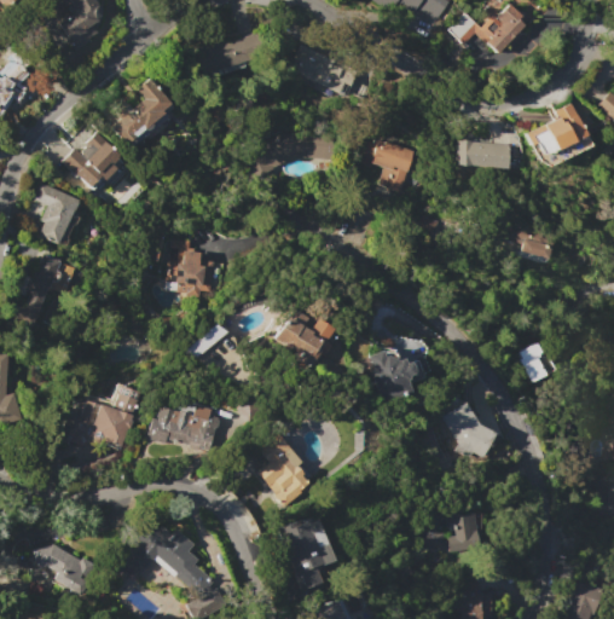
[(21,0),(10,10),(0,0),(21,0)]
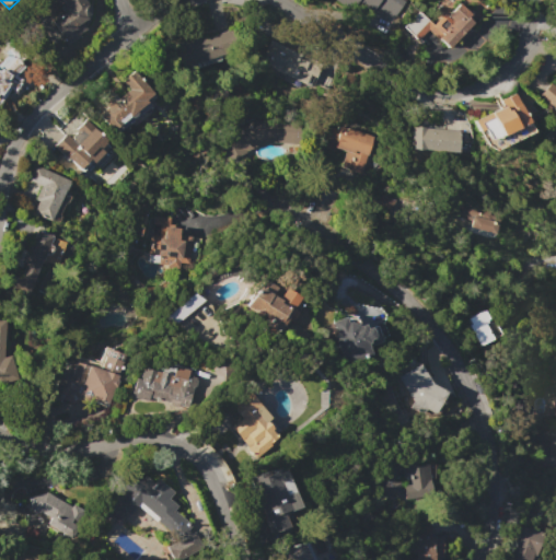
[(88,0),(93,7),(93,10),(92,14),(89,16),(90,19),(85,22),(90,28),(82,35),(84,36),(71,46),(54,23),(61,18),(62,19),(66,16),(65,14),(68,12),(64,8),(69,4),(67,0),(88,0)]
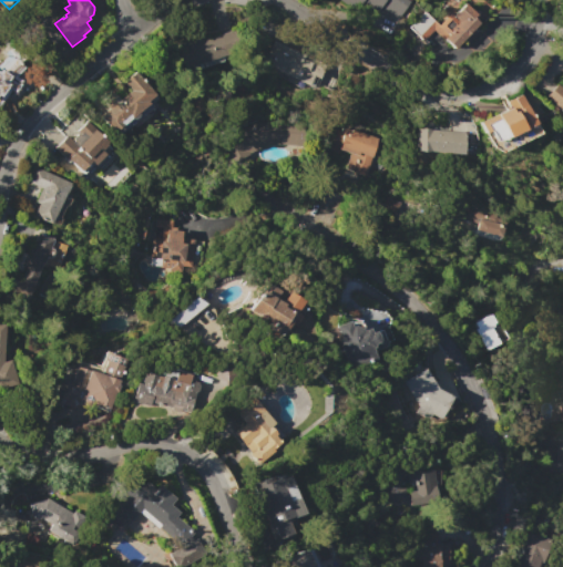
[(412,0),(400,18),(384,7),(382,9),(369,0),(412,0)]
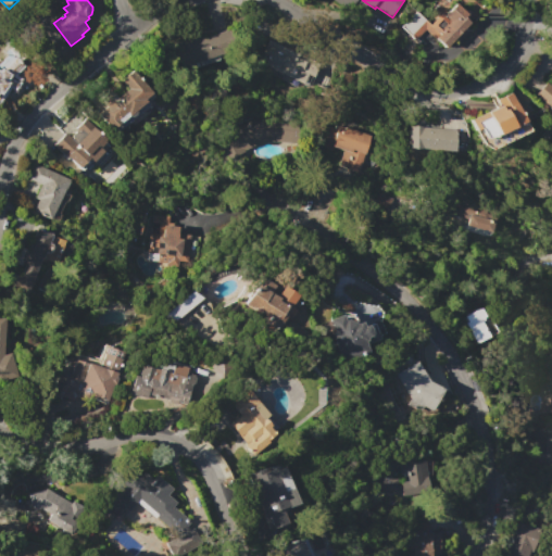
[(459,3),(469,13),(467,16),(473,21),(449,48),(428,30),(419,40),(414,36),(428,21),(433,25),(443,13),(447,16),(459,3)]
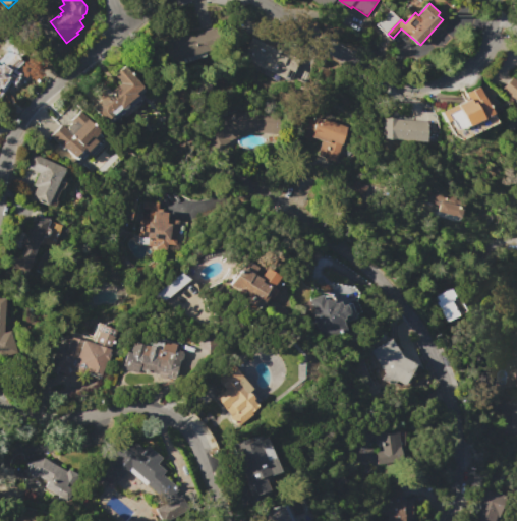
[(169,37),(189,31),(191,37),(221,26),(227,46),(207,52),(209,56),(179,66),(169,37)]
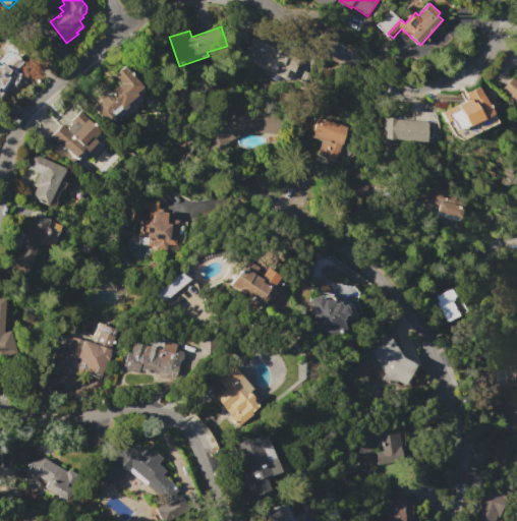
[(254,35),(302,59),(291,81),(283,77),(280,83),(264,75),(267,69),(243,57),(254,35)]
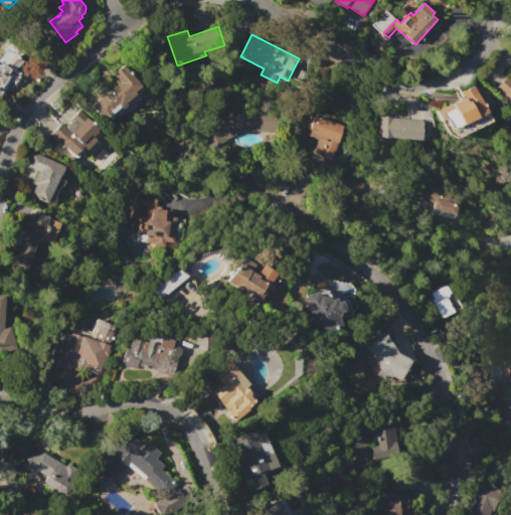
[(16,70),(18,72),(1,97),(0,96),(0,58),(1,59),(9,51),(7,49),(11,46),(25,61),(16,70)]
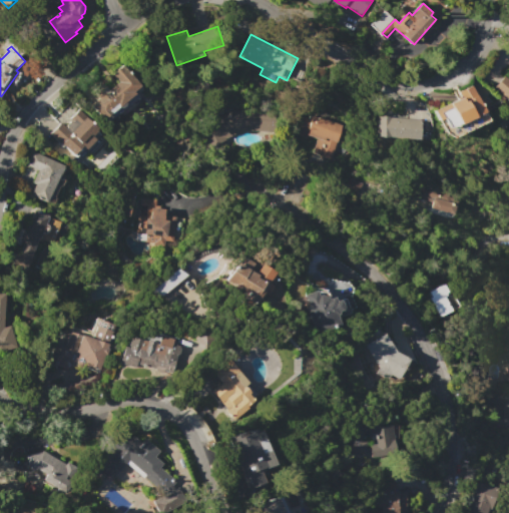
[(124,65),(142,85),(135,92),(136,93),(121,106),(118,103),(110,110),(112,113),(105,119),(92,105),(99,98),(96,95),(106,86),(110,90),(120,81),(114,74),(124,65)]
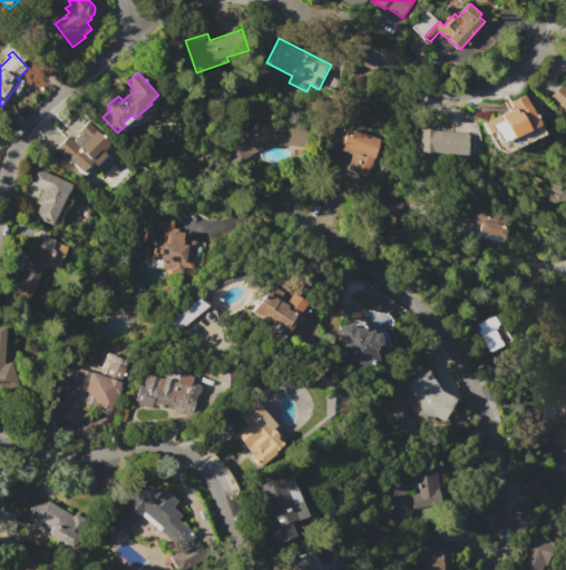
[(565,112),(549,96),(562,84),(565,87),(565,112)]
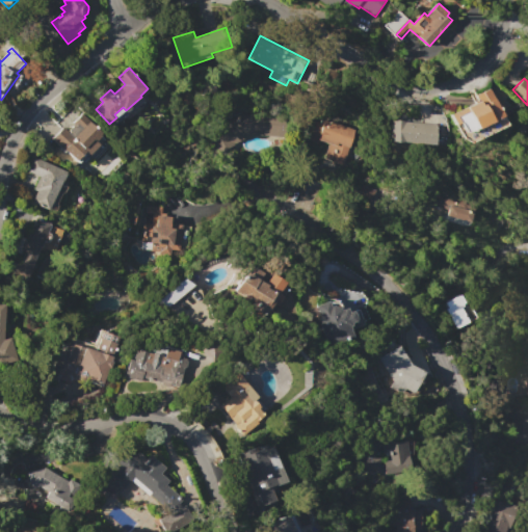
[(491,88),(504,115),(477,128),(469,111),(457,117),(460,123),(456,125),(451,114),(478,101),(475,96),(491,88)]
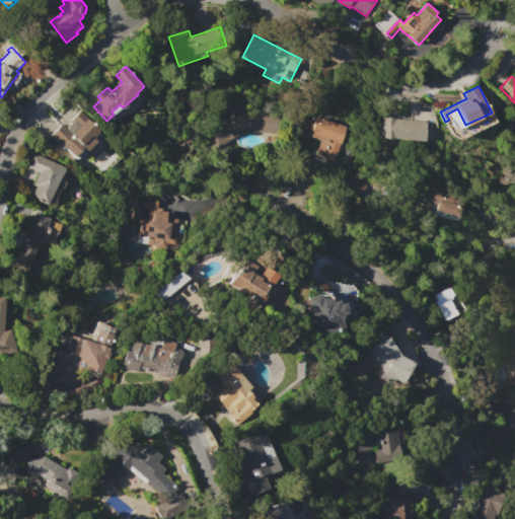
[(84,106),(95,119),(94,120),(100,127),(74,150),(67,142),(60,149),(50,136),(84,106)]
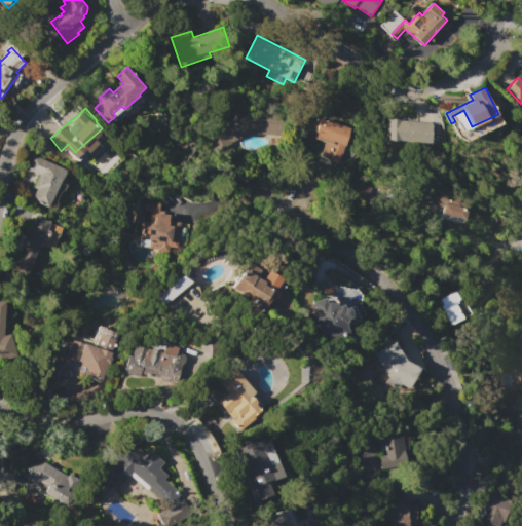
[(256,133),(226,147),(216,126),(246,111),(281,114),(280,135),(256,133)]
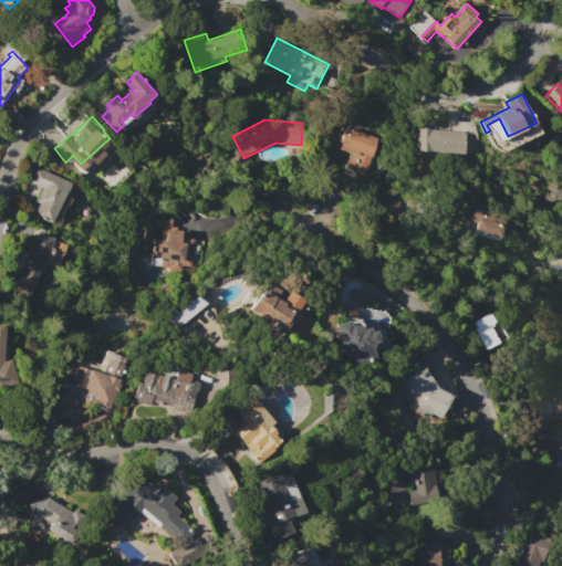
[(420,128),(428,127),(433,129),(468,132),(466,154),(418,149),(420,128)]
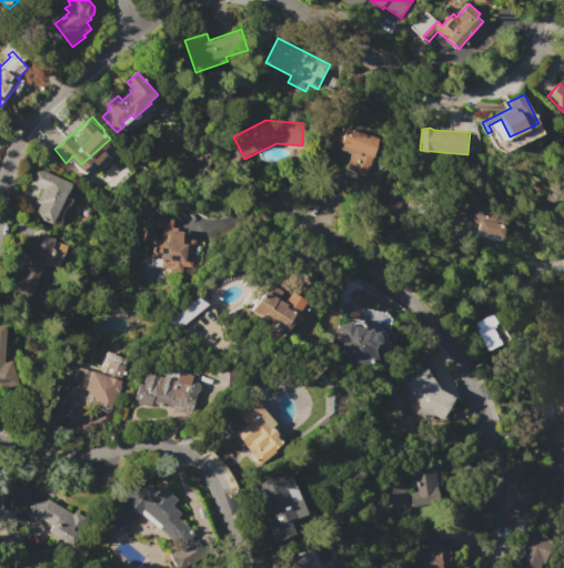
[(383,139),(371,176),(350,169),(355,153),(344,150),(343,153),(333,150),(340,129),(356,134),(358,130),(383,139)]
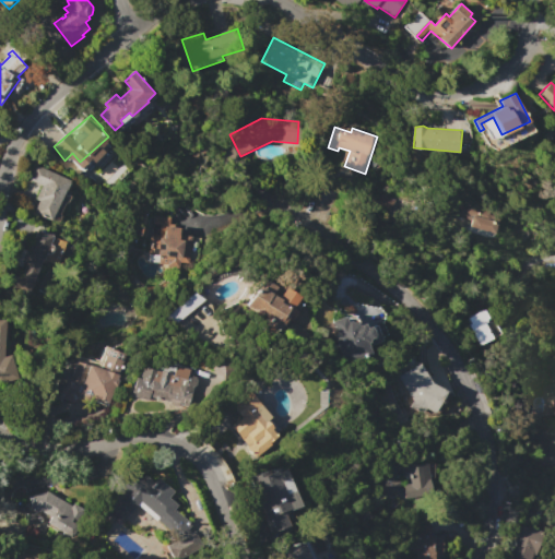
[(39,164),(74,179),(54,223),(36,215),(43,200),(39,199),(45,186),(32,179),(39,164)]
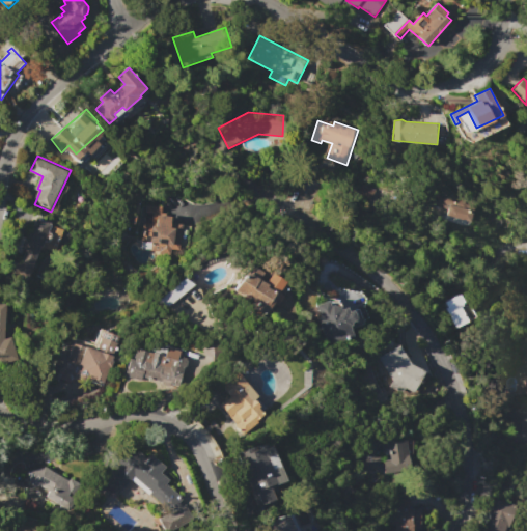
[(376,200),(380,188),(365,184),(361,196),(376,200)]
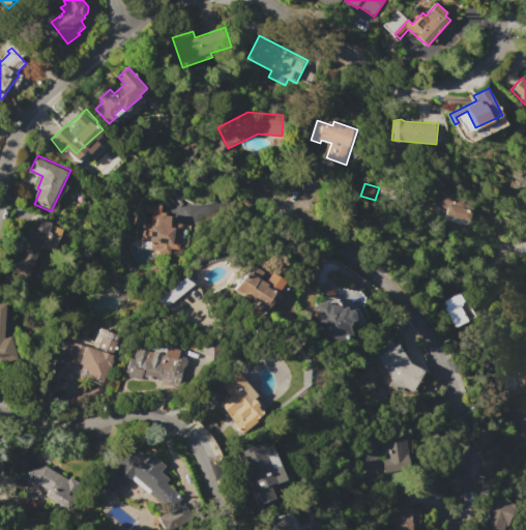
[(446,214),(468,222),(475,199),(438,187),(433,204),(447,209),(446,214)]
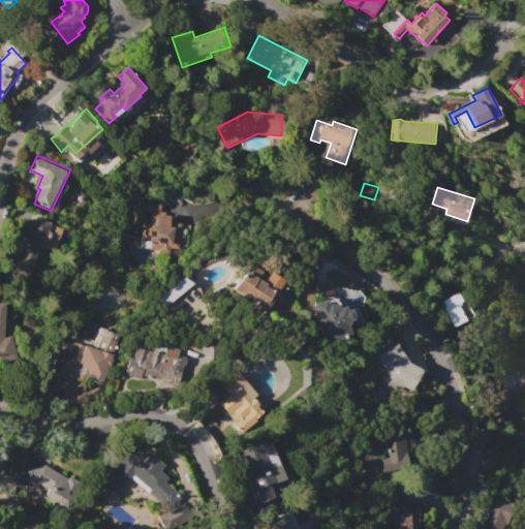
[(150,205),(164,207),(163,214),(174,215),(173,222),(195,224),(191,254),(153,249),(154,243),(146,242),(148,224),(154,225),(156,212),(149,211),(150,205)]
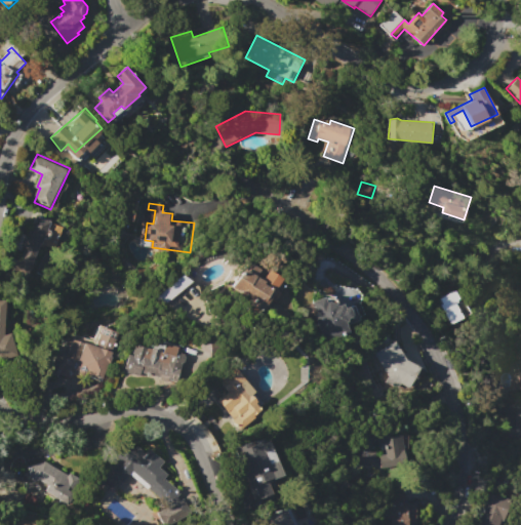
[(39,215),(52,221),(49,229),(55,232),(51,240),(46,238),(30,279),(15,273),(25,250),(15,247),(22,232),(31,236),(39,215)]
